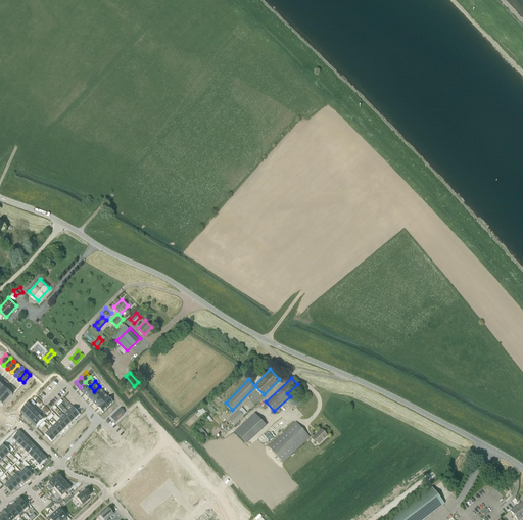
[(85,382),(80,387),(85,391),(90,386),(85,382)]
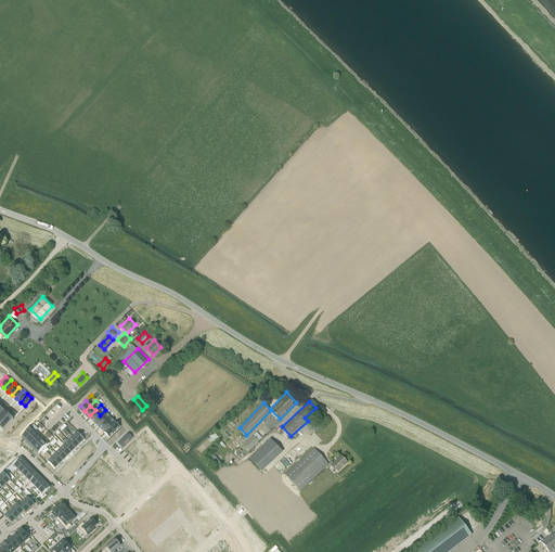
[(4,409),(0,413),(0,425),(1,424),(4,426),(3,426),(4,427),(13,416),(4,409)]
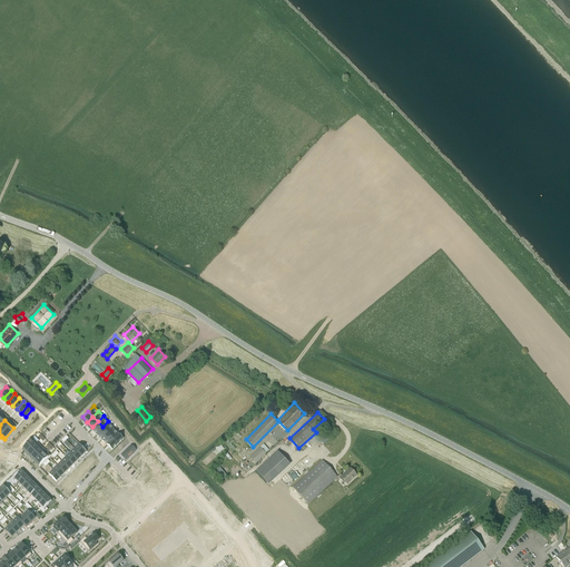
[(98,421),(92,427),(97,432),(102,427),(98,421)]
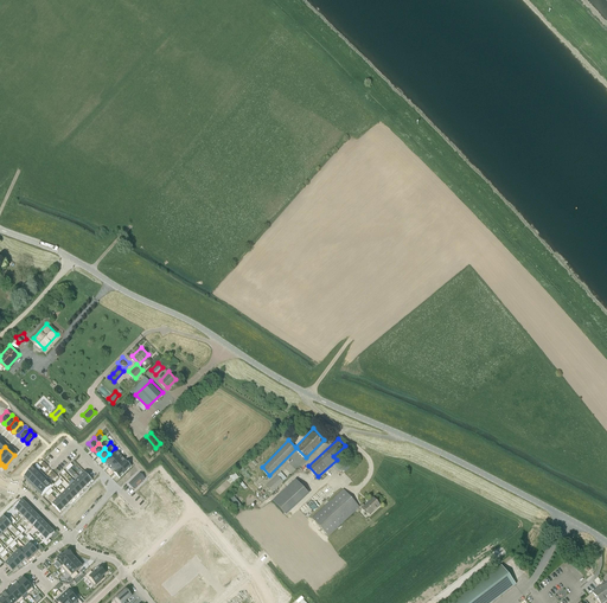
[(115,448),(109,454),(115,459),(121,453),(115,448)]
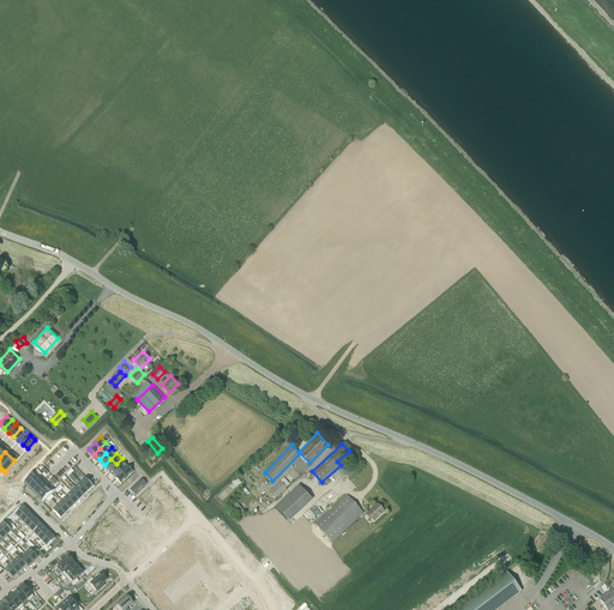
[(122,458),(116,464),(121,470),(127,464),(122,458)]
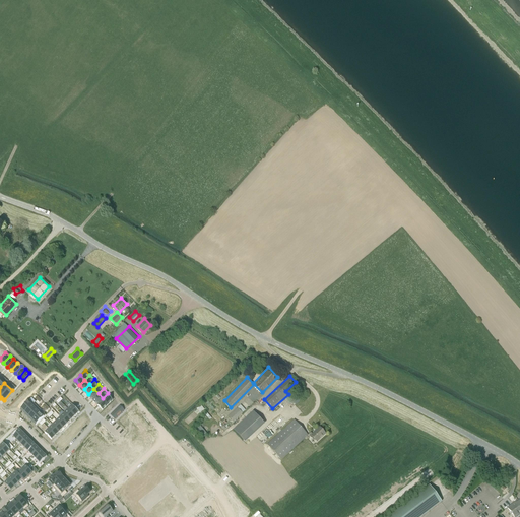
[(93,389),(88,394),(93,398),(99,393),(93,389)]
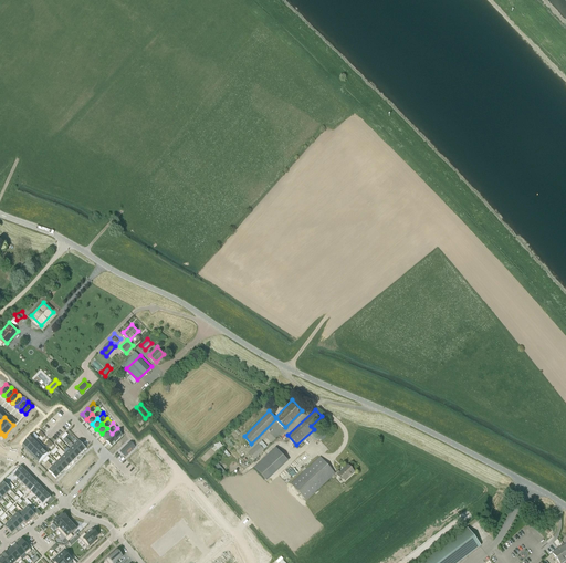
[(107,428),(102,434),(106,439),(112,434),(107,428)]
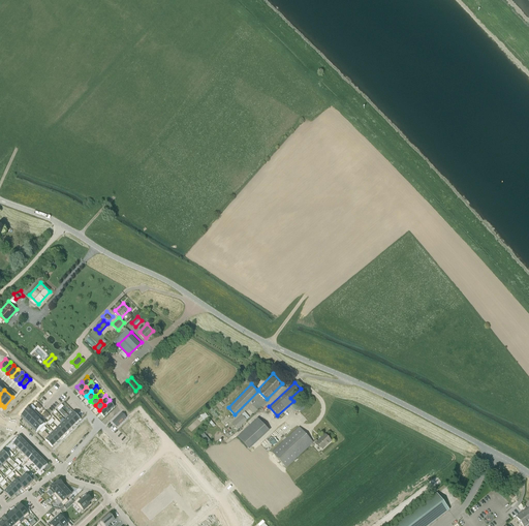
[(110,400),(104,405),(110,409),(115,404),(110,400)]
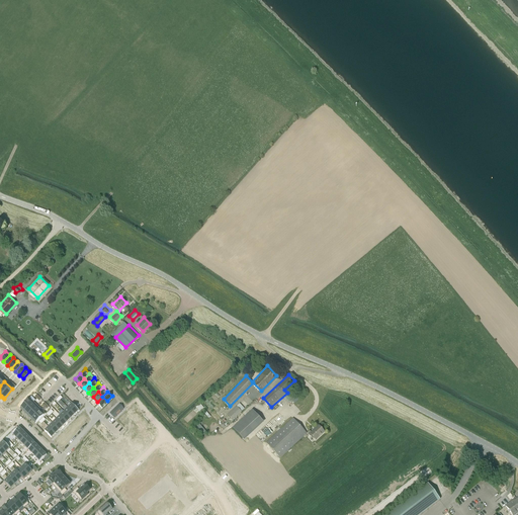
[(29,396),(20,404),(24,408),(33,400),(29,396)]
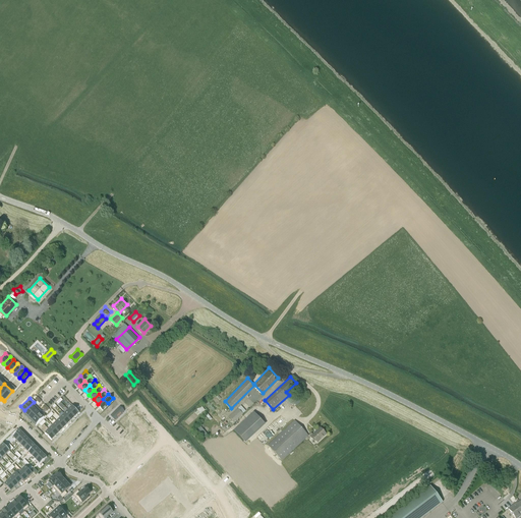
[(103,399),(98,404),(103,408),(108,403),(103,399)]
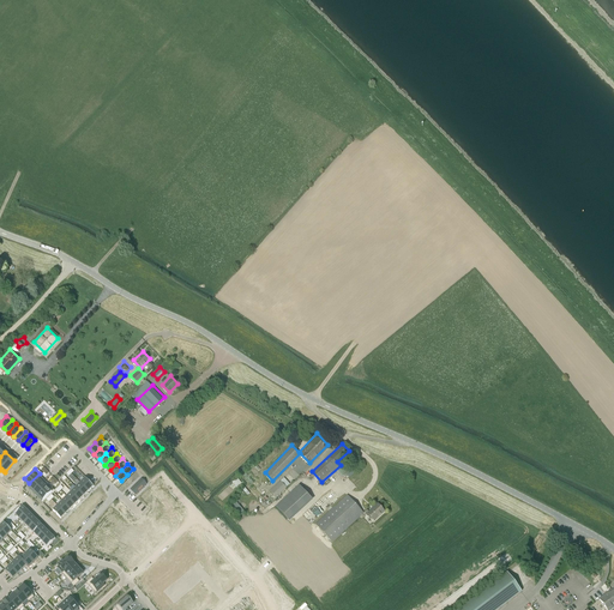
[(40,473),(29,483),(34,488),(44,478),(40,473)]
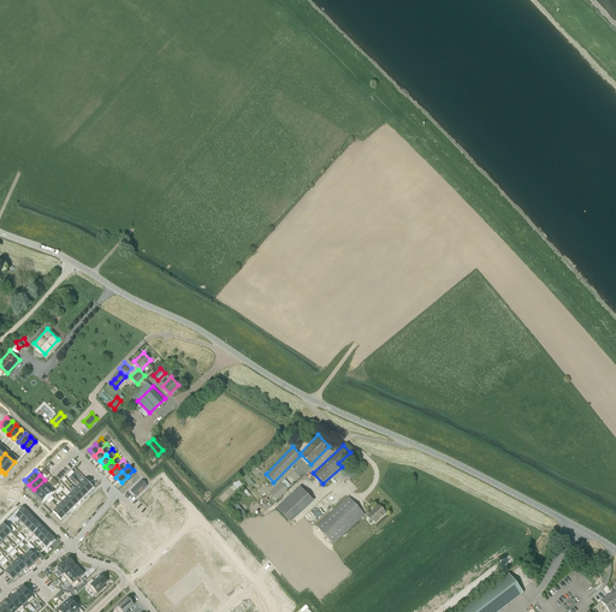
[(86,476),(81,481),(89,489),(94,485),(86,476)]
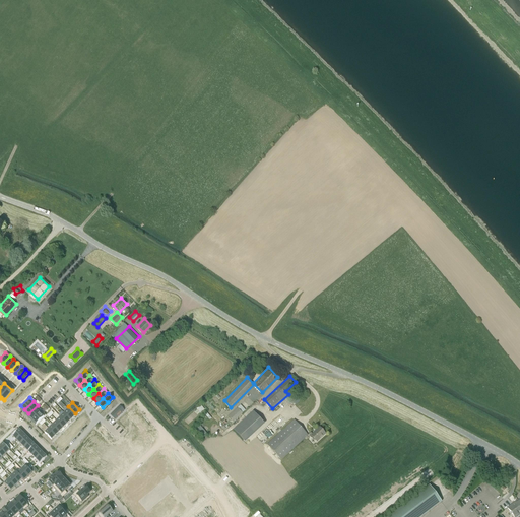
[(201,402),(193,409),(196,412),(204,406),(201,402)]
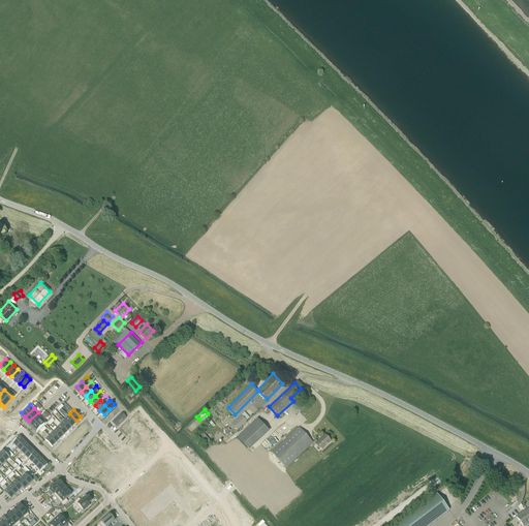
[(38,412),(29,421),(33,425),(42,415),(38,412)]
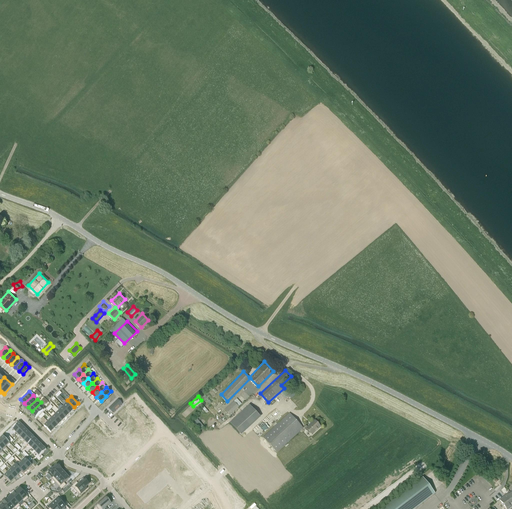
[(230,412),(237,405),(238,404),(234,399),(225,407),(230,412)]
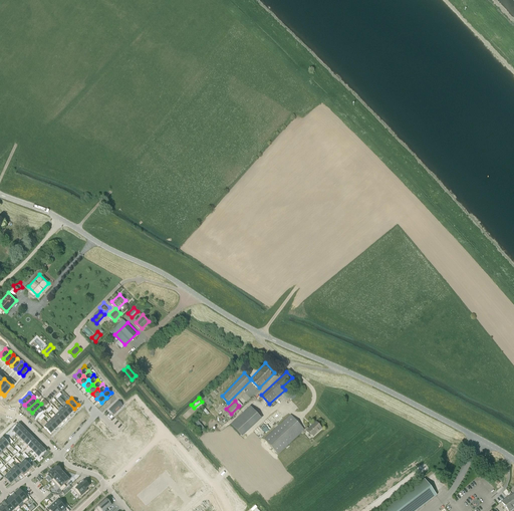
[(67,402),(63,406),(70,413),(74,409),(67,402)]
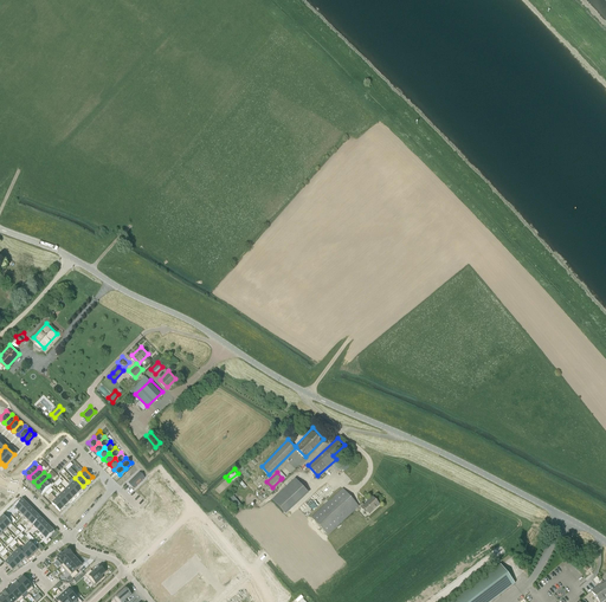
[(49,476),(38,486),(43,491),(53,480),(49,476)]
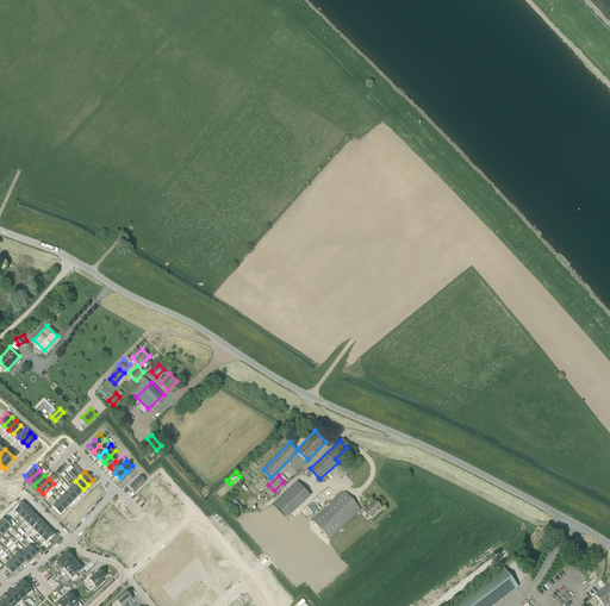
[(150,482),(145,486),(153,495),(155,493),(157,495),(161,492),(160,491),(166,485),(160,479),(153,485),(150,482)]
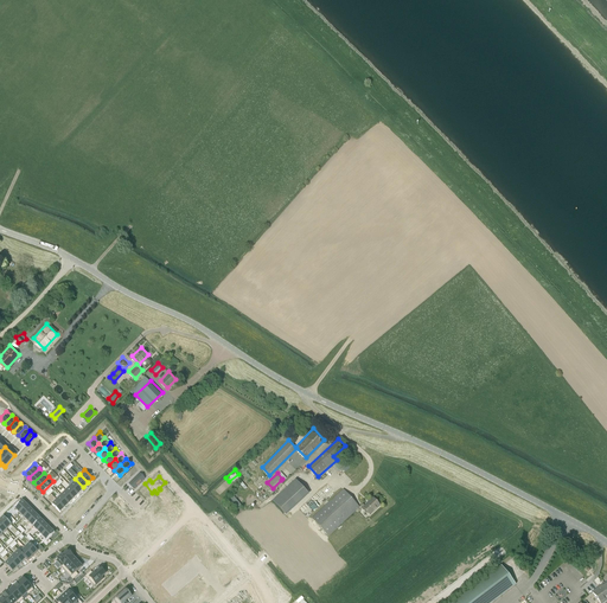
[(286,512),(310,491),(296,476),(273,498),(286,512)]
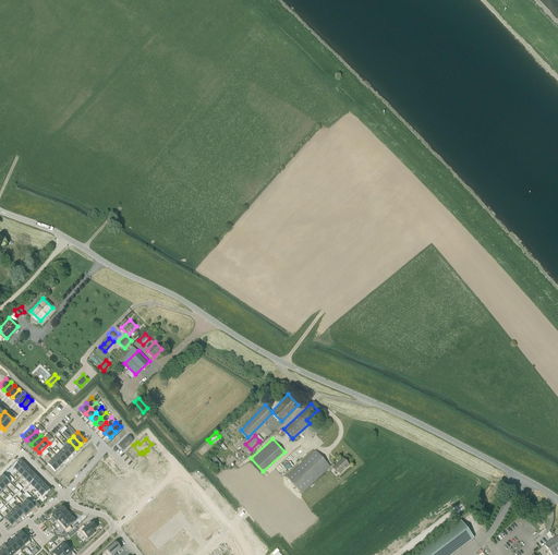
[(69,441),(64,445),(72,453),(76,448),(69,441)]
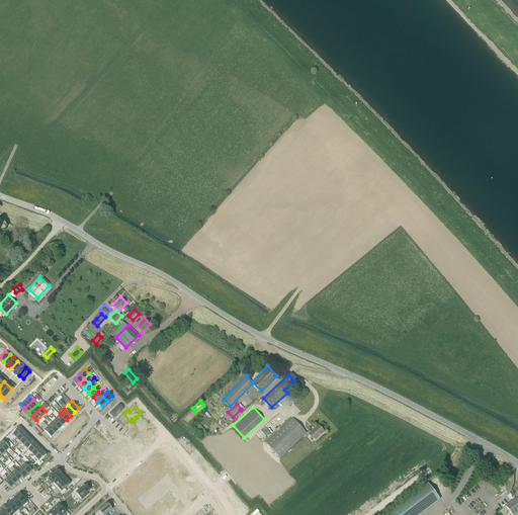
[(60,413),(57,417),(63,424),(67,420),(60,413)]
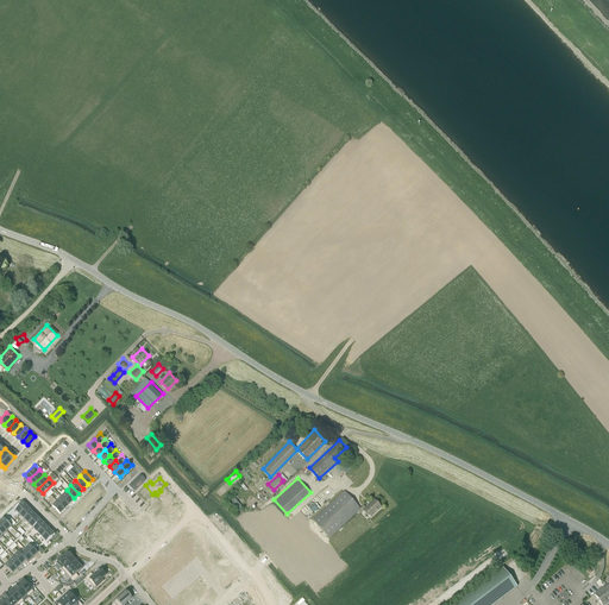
[(330,535),(359,508),(362,510),(364,506),(371,514),(381,504),(375,497),(365,505),(364,503),(360,506),(344,489),(313,517),(330,535)]
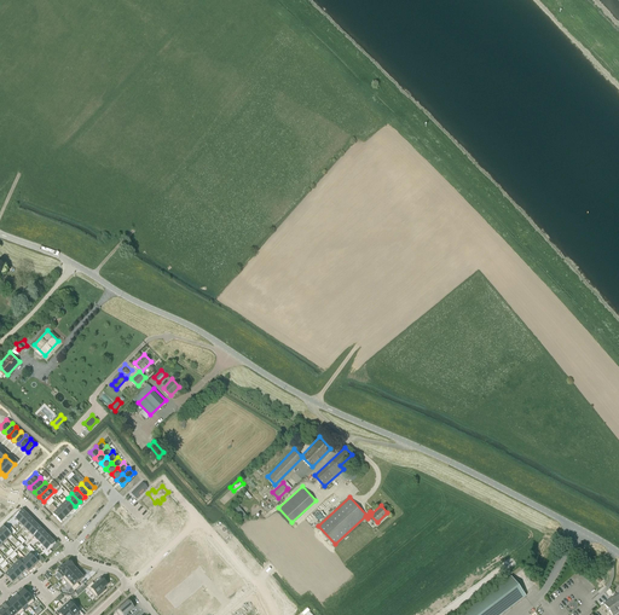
[(68,498),(63,503),(70,510),(75,506),(68,498)]
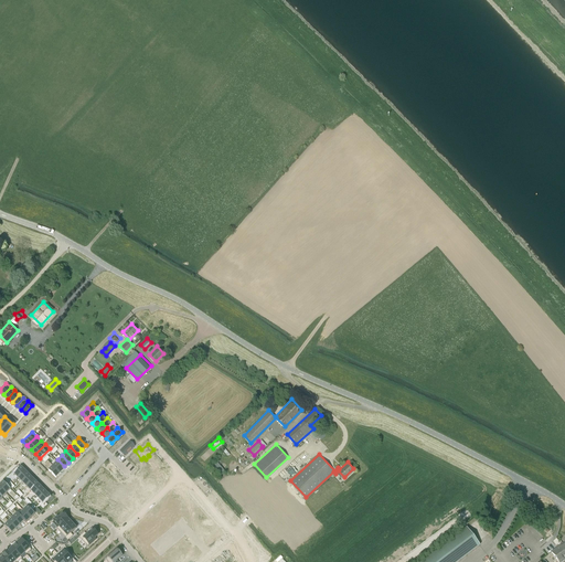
[(57,459),(53,463),(61,470),(64,466),(57,459)]
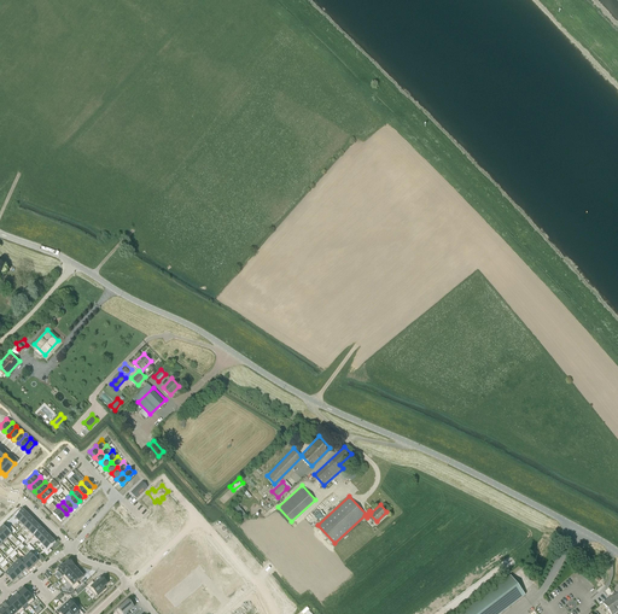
[(237,502),(229,509),(239,520),(246,513),(237,502)]
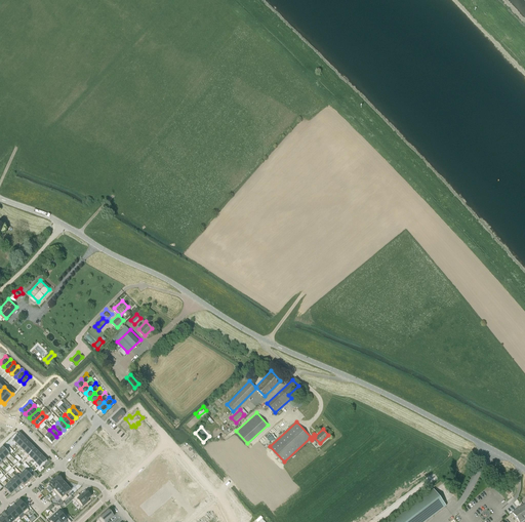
[(144,431),(138,435),(146,442),(148,441),(149,443),(153,440),(151,438),(156,434),(152,429),(146,434),(144,431)]
